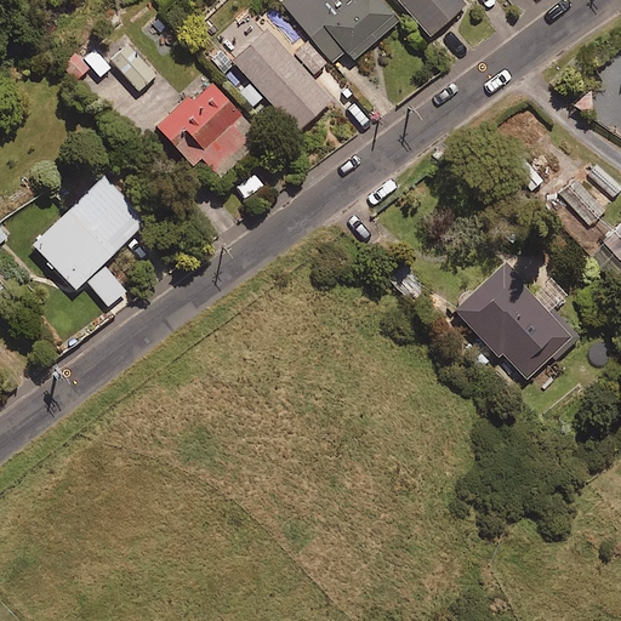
[(285,0),(283,4),(331,60),(345,47),(354,57),(398,20),(380,0),(285,0)]
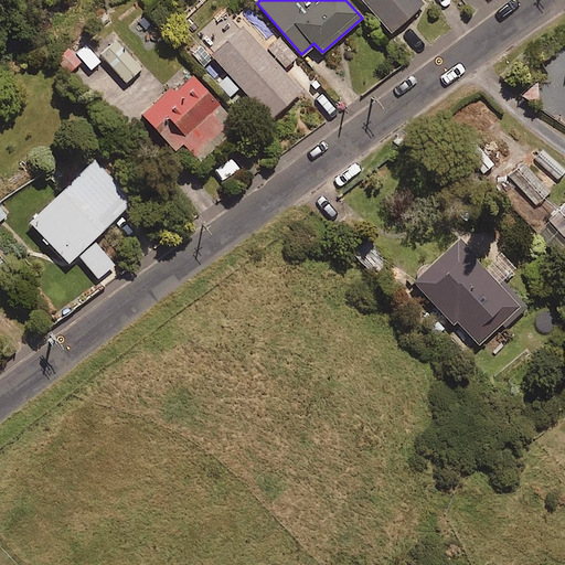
[(363,0),(391,31),(423,3),(419,0),(363,0)]
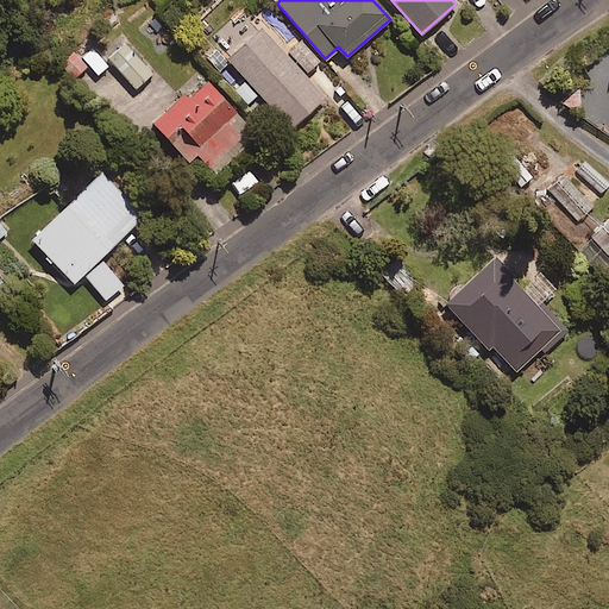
[(327,94),(263,26),(228,58),(292,126),(327,94)]
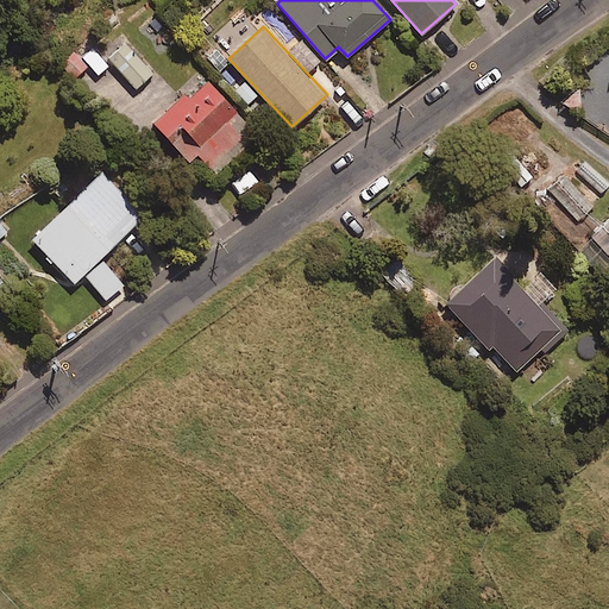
[(87,37),(74,49),(90,67),(102,55),(87,37)]
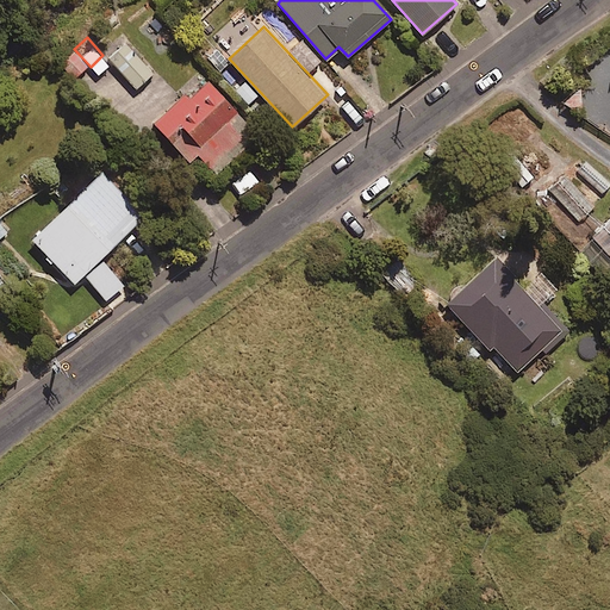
[(322,60),(302,38),(288,50),(309,72),(322,60)]
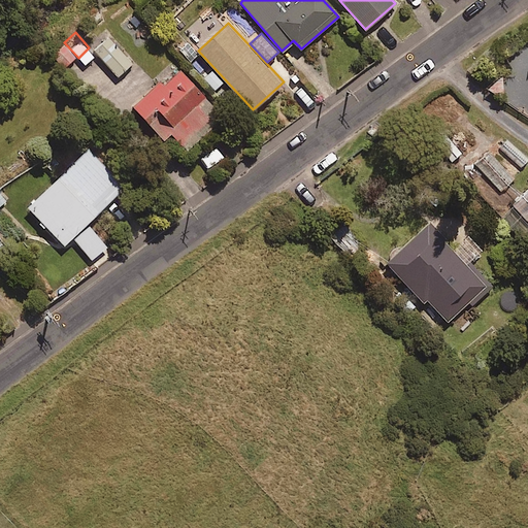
[(133,63),(108,34),(91,48),(116,77),(133,63)]
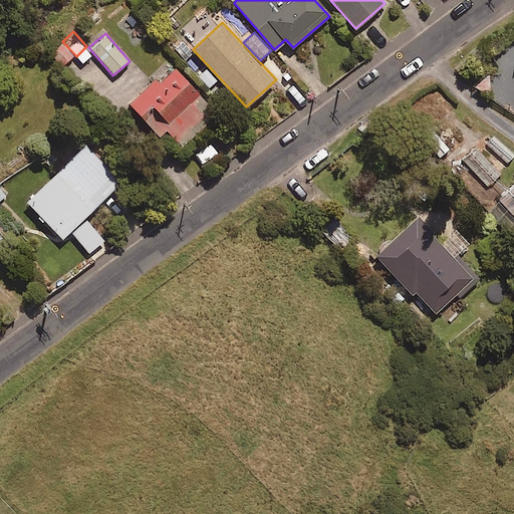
[(77,59),(61,41),(48,53),(64,71),(77,59)]
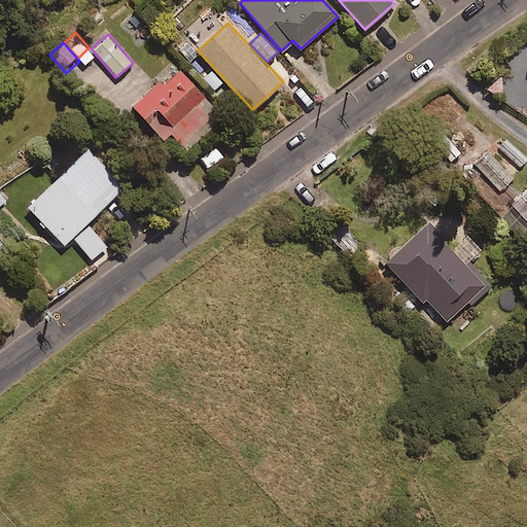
[(162,81),(159,76),(130,100),(177,155),(221,118),(178,67),(162,81)]
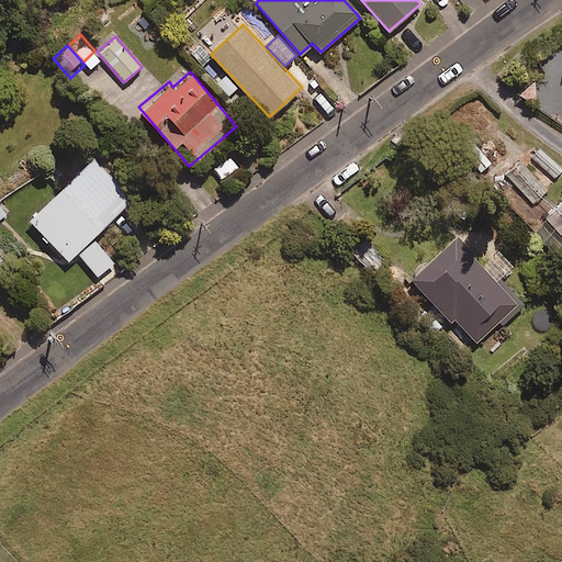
[(476,173),(490,163),(468,136),(454,147),(476,173)]
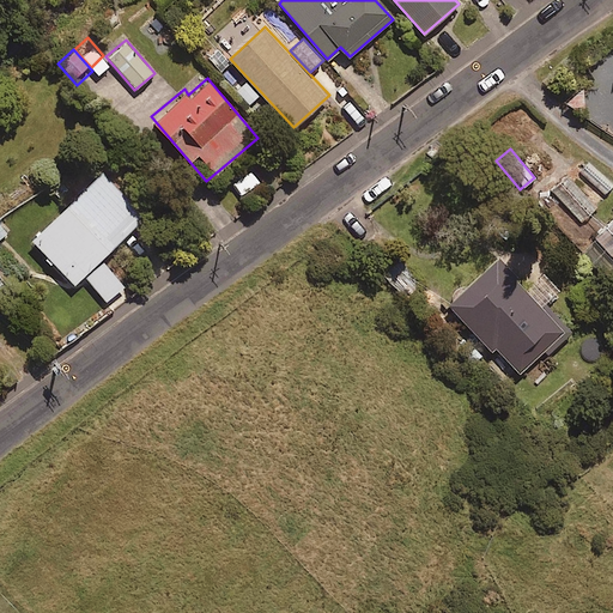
[(612,182),(587,158),(574,173),(601,199),(612,186),(612,182)]
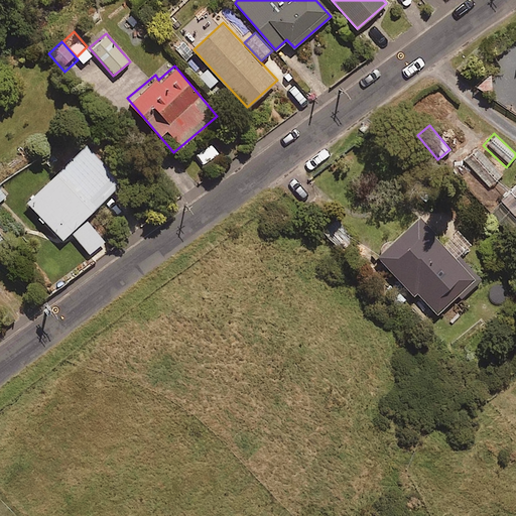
[(121,181),(85,145),(27,203),(62,239),(70,232),(91,253),(105,239),(84,219),(121,181)]
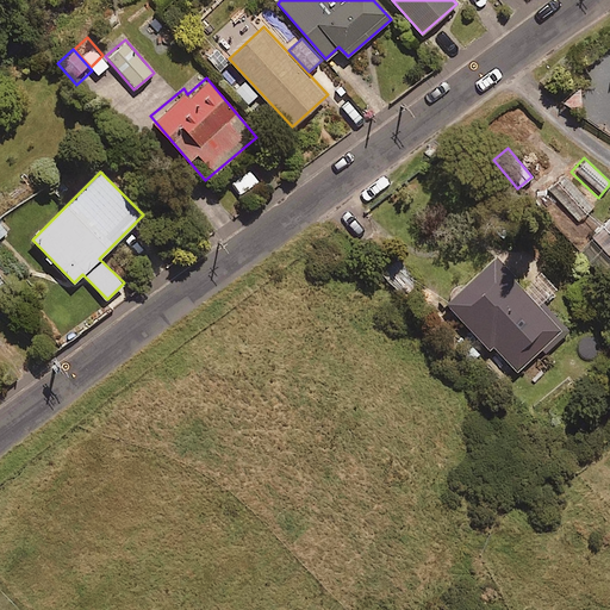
[(595,205),(564,176),(549,192),(580,221),(595,205)]
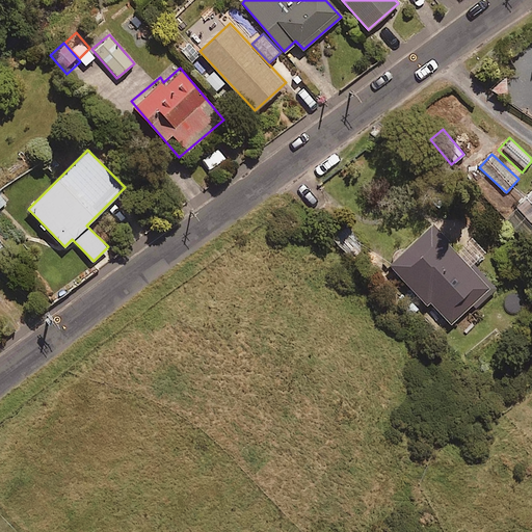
[(531,191),(506,217),(531,244),(531,191)]
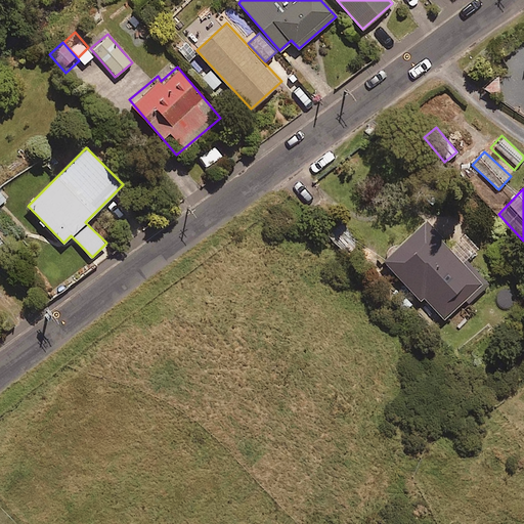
[(450,242),(429,218),(384,260),(422,301),(424,298),(443,319),(482,284),(446,245),(450,242)]
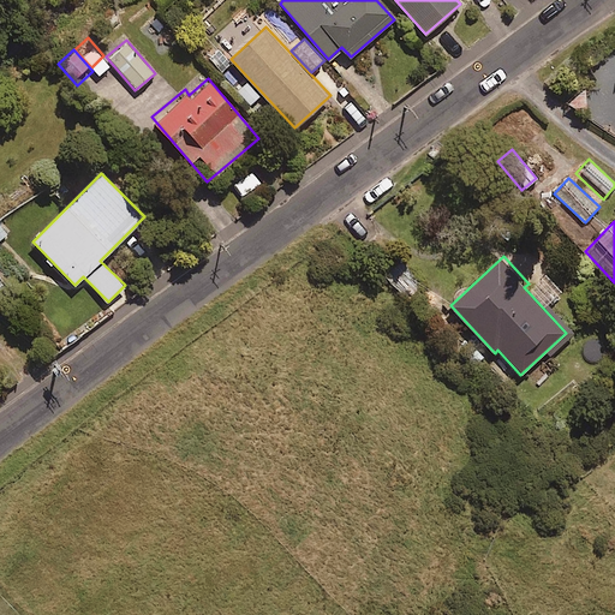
[(419,286),(396,264),(386,276),(407,298),(419,286)]
